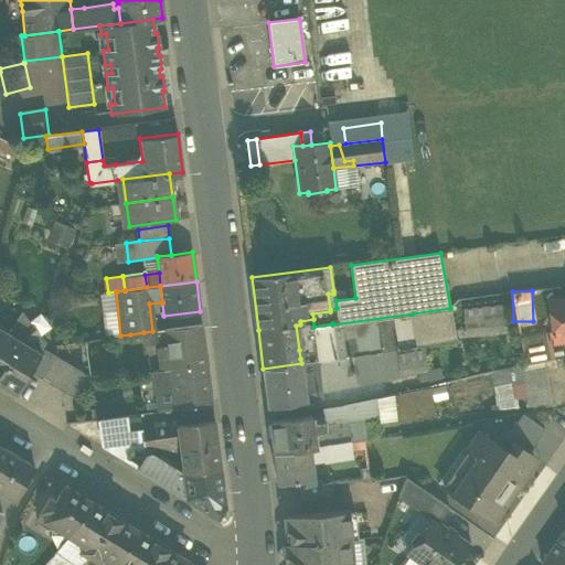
[(107,338),(120,336),(116,291),(108,292),(102,294),(107,338)]
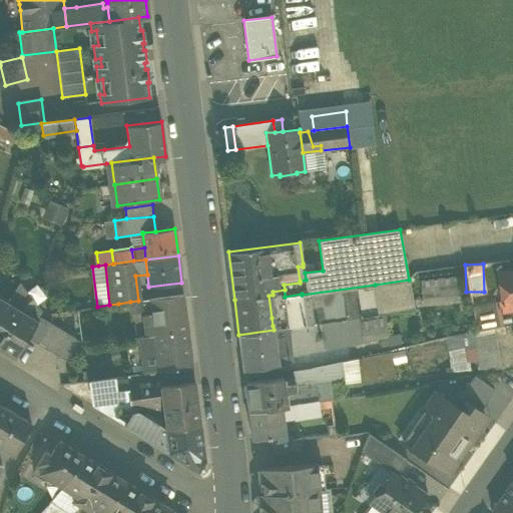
[(500,289),(503,310),(505,310),(505,309),(512,308),(512,271),(509,272),(509,274),(511,288),(502,290),(502,289),(500,289)]
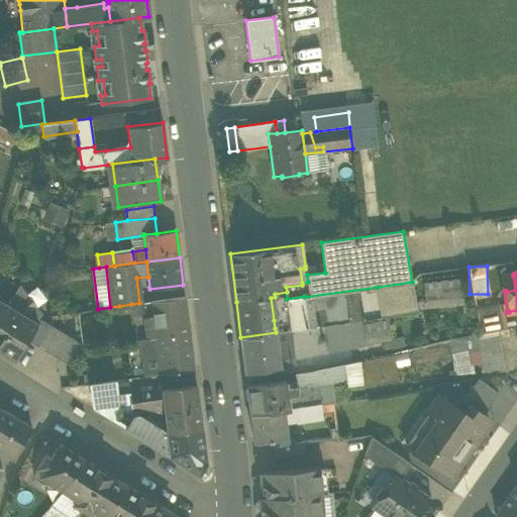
[(425,302),(463,298),(461,279),(423,283),(425,302)]
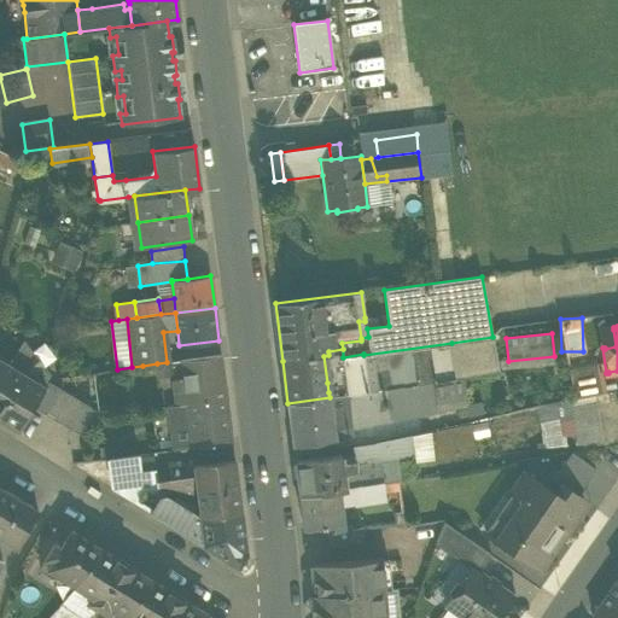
[(493,337),(452,343),(455,378),(464,377),(499,371),(493,337)]
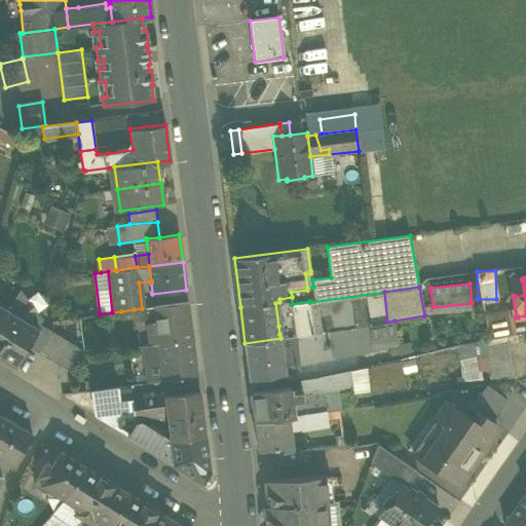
[(368,325),(387,322),(384,292),(309,302),(309,301),(292,304),(294,324),(296,336),(313,333),(329,331),(368,325)]
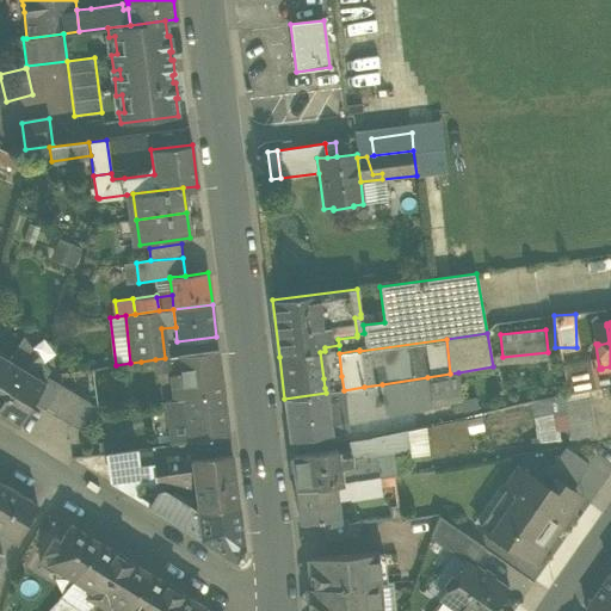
[(323,378),(331,377),(341,376),(339,353),(339,345),(325,347),(325,351),(320,352),(323,378)]
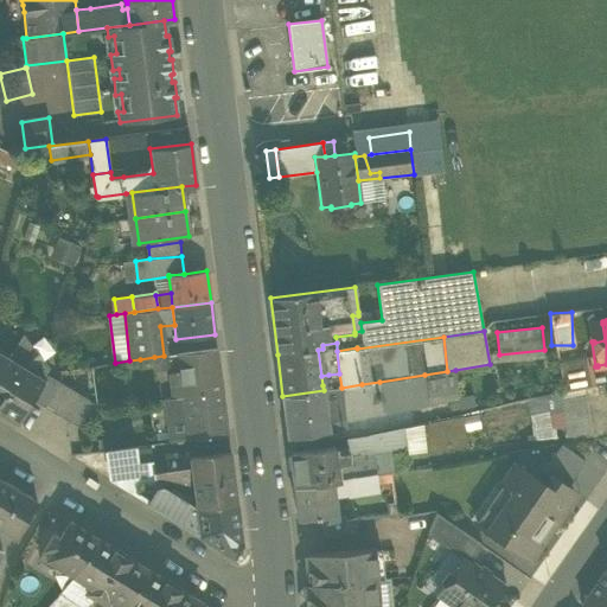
[(180,368),(181,382),(184,396),(222,391),(217,349),(178,353),(164,356),(154,357),(155,371),(180,368)]
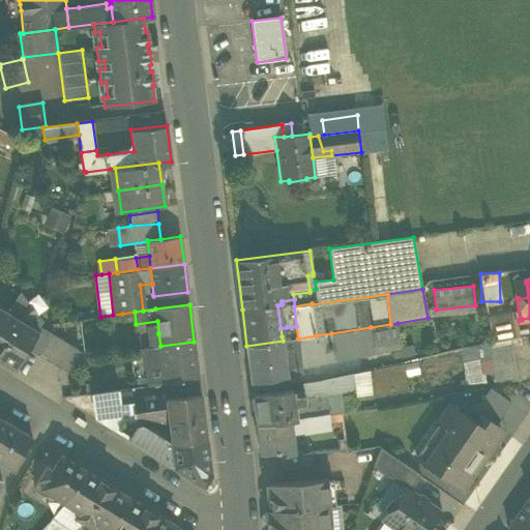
[(475,305),(436,310),(437,320),(476,316),(475,305)]
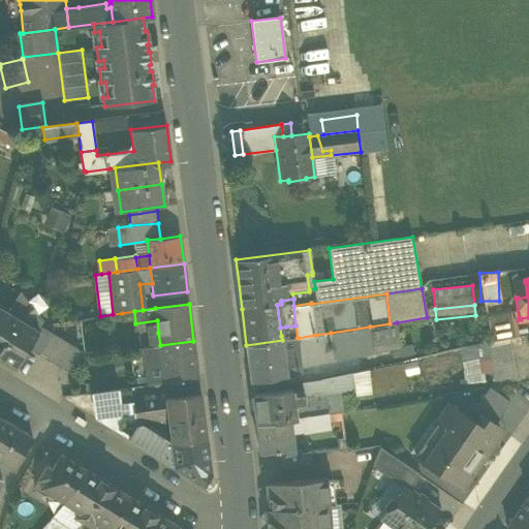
[(486,311),(492,342),(517,337),(510,306),(486,311)]
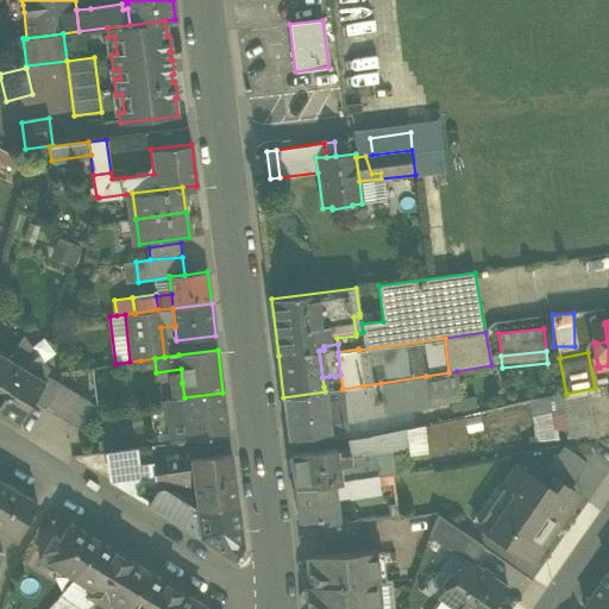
[(44,381),(7,359),(0,370),(0,391),(4,395),(0,401),(0,413),(18,425),(32,401),(44,381)]
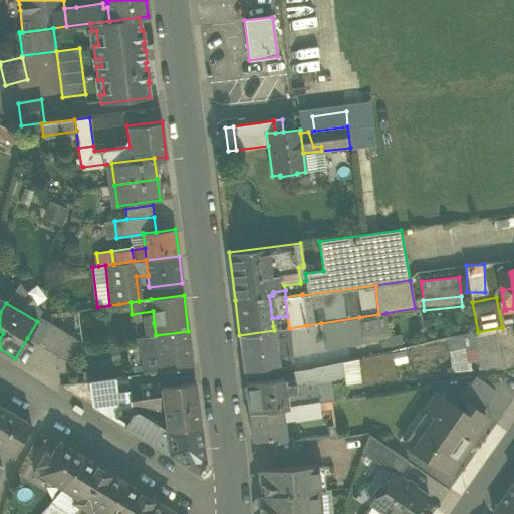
[(378,314),(359,317),(362,336),(386,332),(388,332),(386,313),(378,314)]
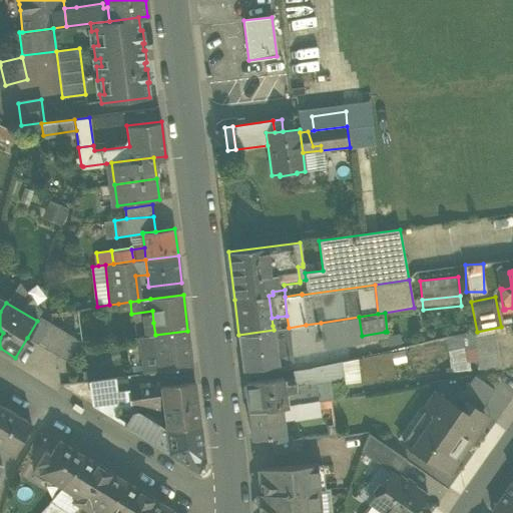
[(274,331),(289,328),(287,316),(278,317),(279,325),(273,326),(274,330),(274,331)]
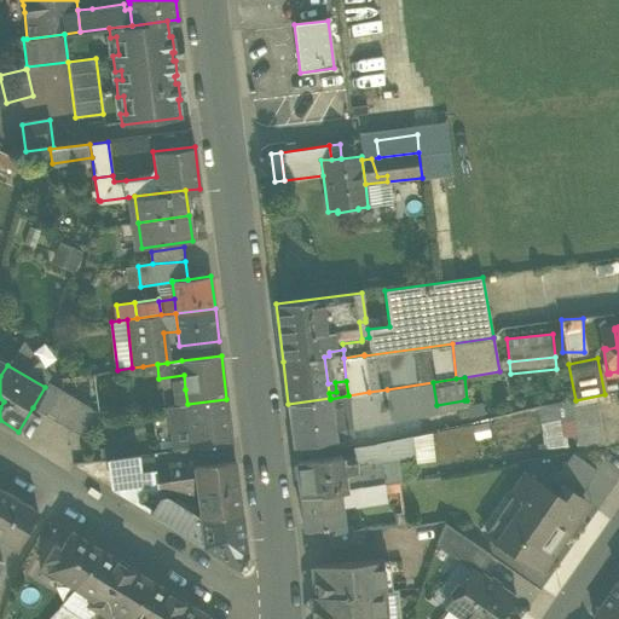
[(387,389),(392,420),(437,411),(437,405),(433,382),(387,389)]
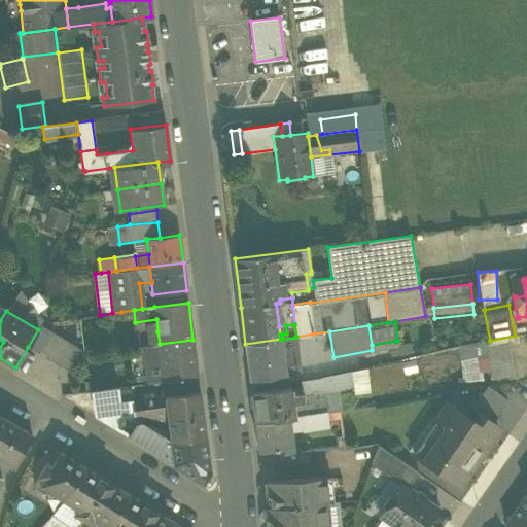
[(28,347),(37,352),(49,331),(41,326),(38,329),(28,347)]
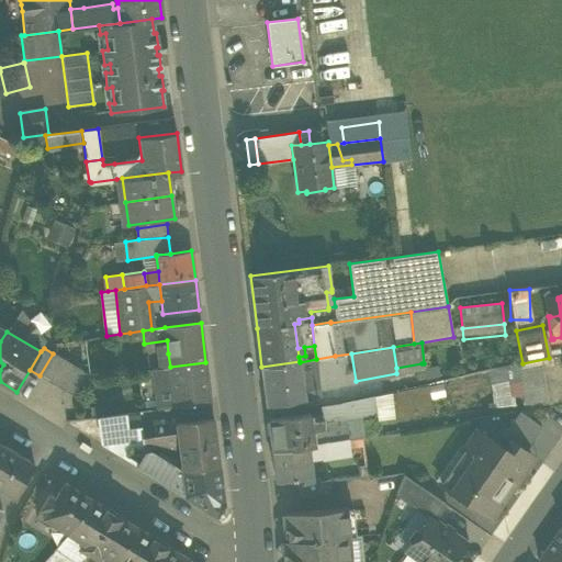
[(40,375),(53,383),(66,361),(53,353),(40,375)]
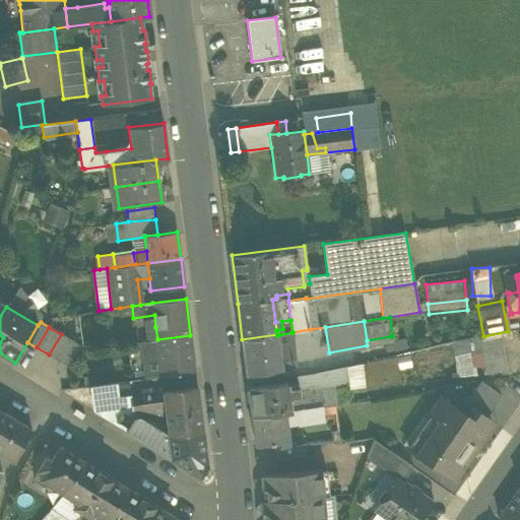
[(157,339),(155,327),(147,327),(148,340),(157,339)]
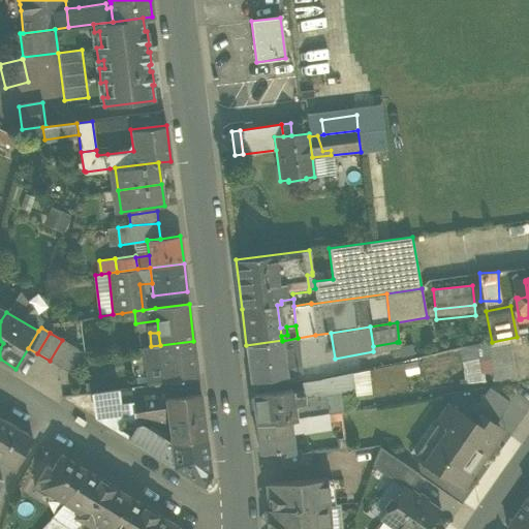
[(315,335),(319,362),(335,359),(331,333),(315,335)]
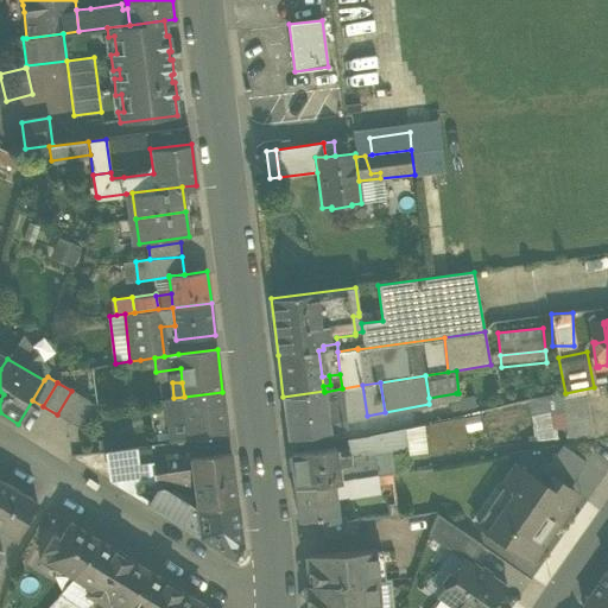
[(342,388),(324,392),(328,423),(367,416),(362,385),(342,388)]
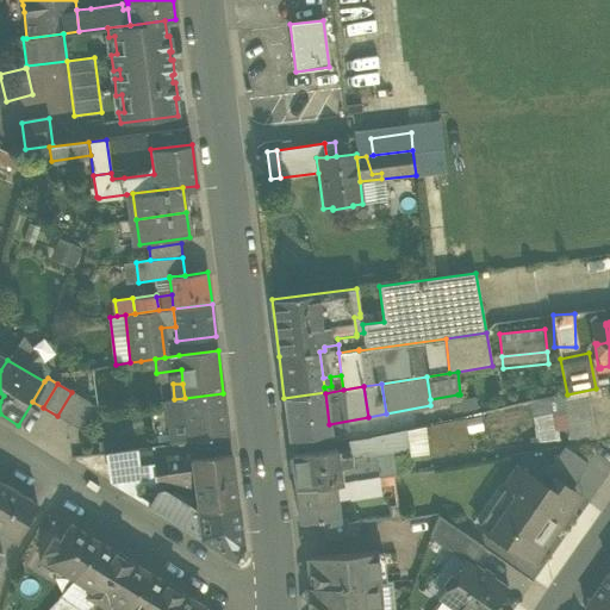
[(57,416),(69,424),(83,400),(72,392),(57,416)]
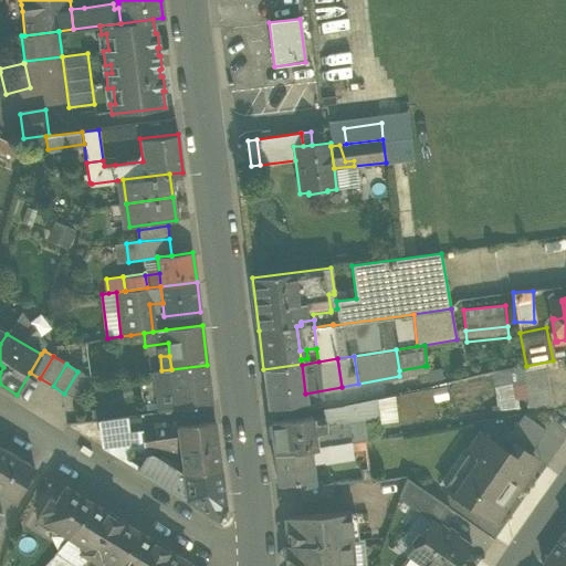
[(307,404),(305,394),(302,365),(302,364),(263,369),(263,370),(264,370),(269,406),(268,406),(269,408),(307,404)]
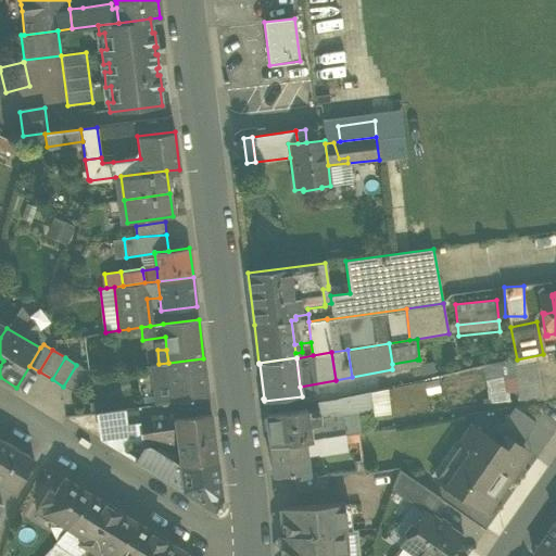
[(168,363),(173,403),(176,402),(209,399),(203,358),(168,363)]
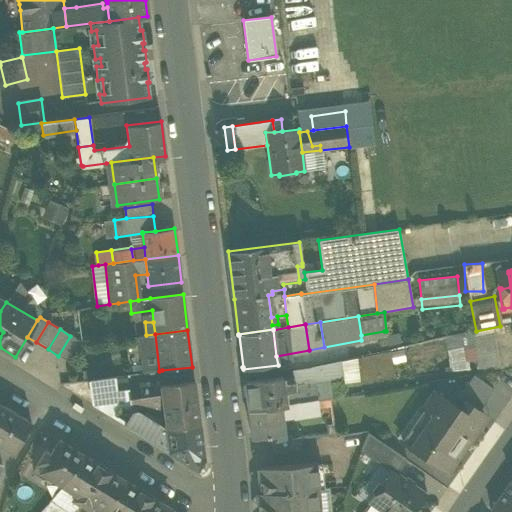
[(384,331),(361,335),(361,340),(385,337),(384,331)]
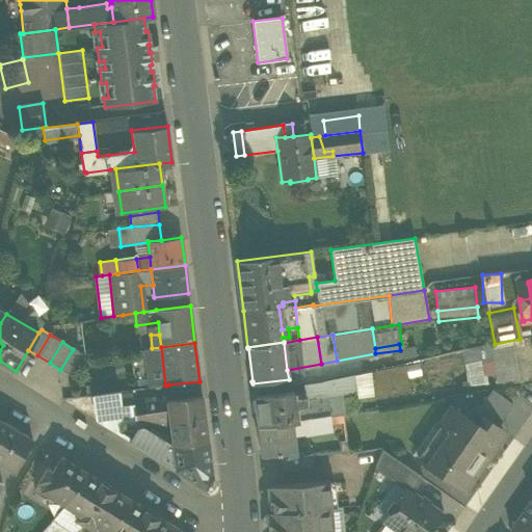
[(496,375),(497,383),(517,380),(513,345),(491,348),(493,357),(496,375)]
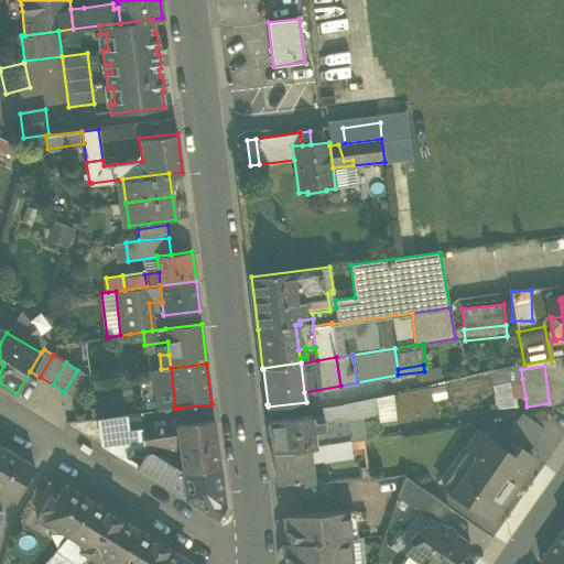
[(522,379),(521,369),(521,367),(489,373),(491,383),(522,379)]
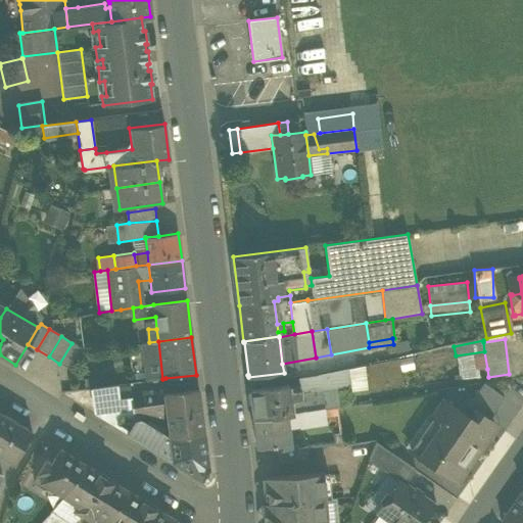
[(146,381),(162,379),(158,341),(149,342),(142,344),(146,381)]
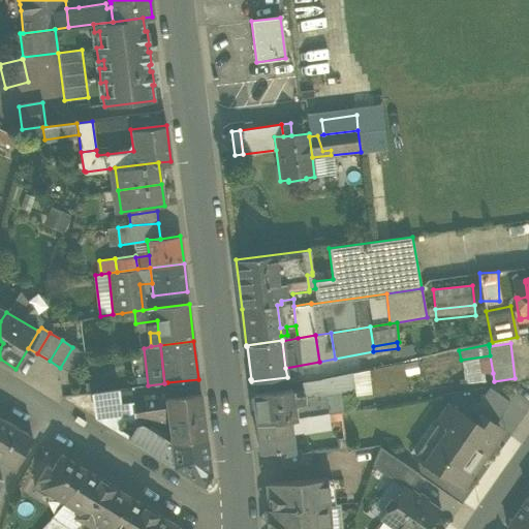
[(85,353),(72,347),(60,368),(71,374),(85,353)]
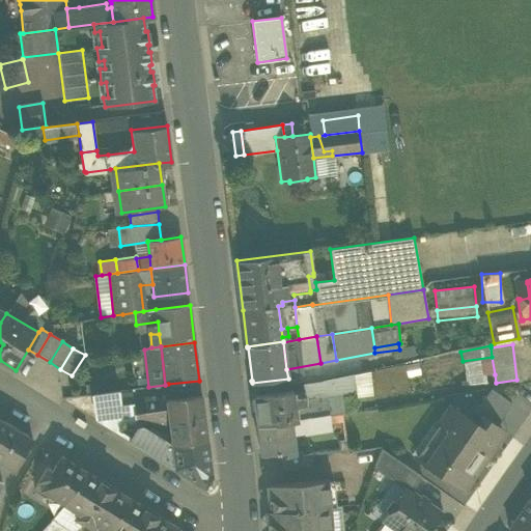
[(495,374),(492,357),(463,361),(466,388),(486,385),(485,375),(495,374)]
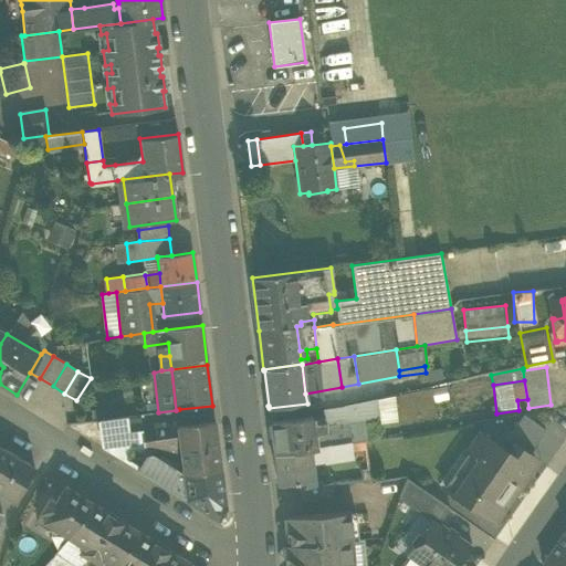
[(395,396),(378,400),(379,421),(379,423),(381,423),(397,422),(395,396)]
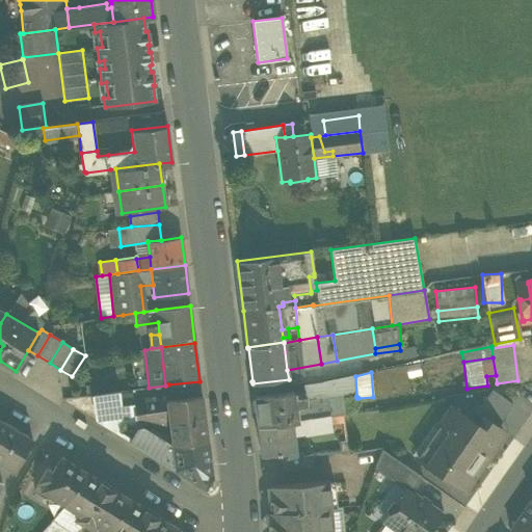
[(330,379),(334,396),(343,396),(356,396),(355,376),(354,374),(330,379)]
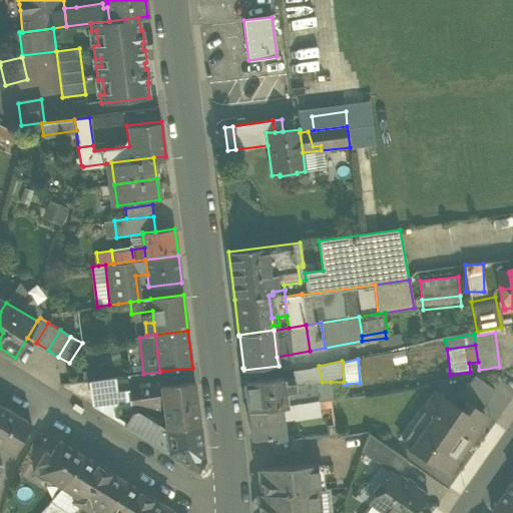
[(295,381),(296,387),(316,383),(322,382),(319,366),(312,368),(300,369),(293,371),(294,382),(295,381)]
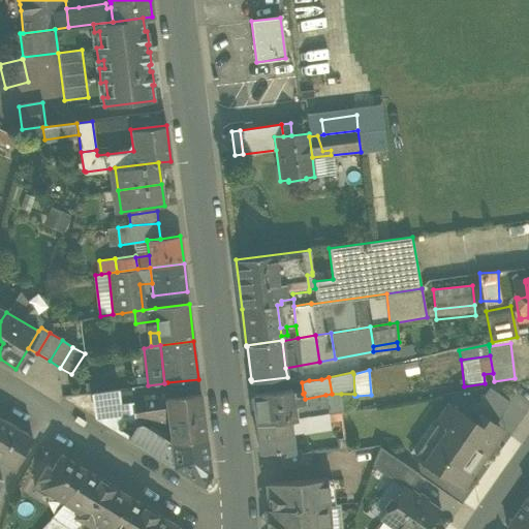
[(167,382),(169,397),(200,394),(198,379),(167,382)]
